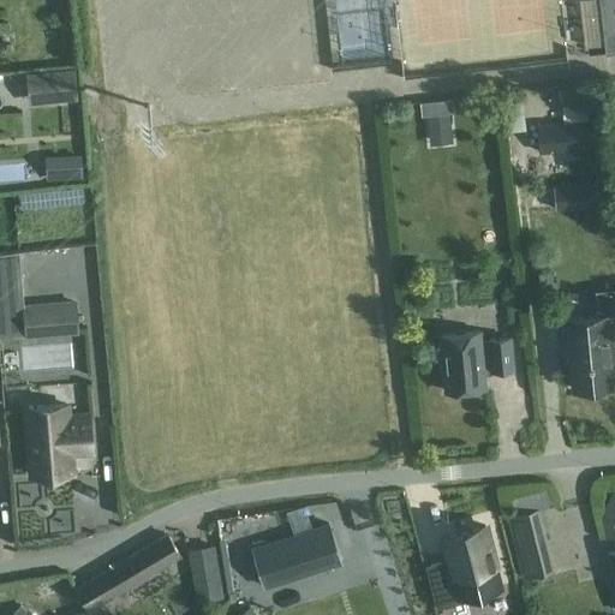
[(614,0),(598,0),(605,54),(614,52),(614,0)]
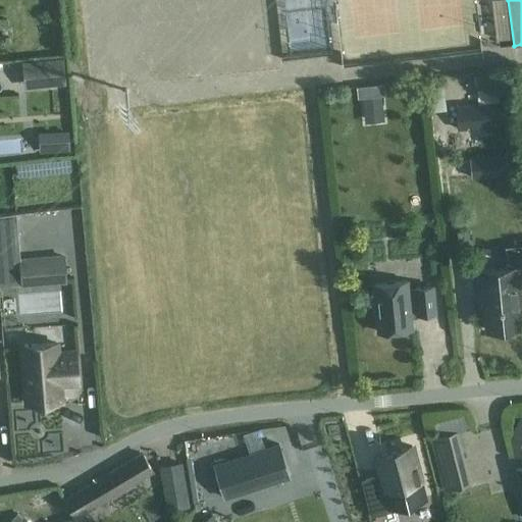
[(63,59),(22,63),(25,89),(66,85),(63,59)]
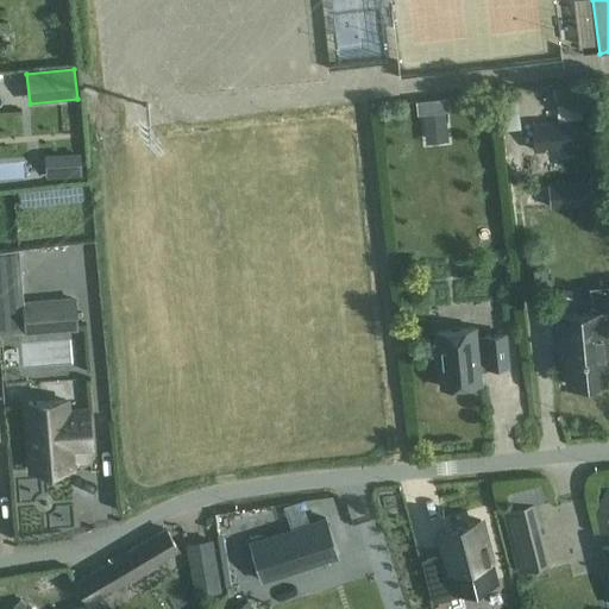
[(424,114),(446,112),(450,111),(449,98),(415,101),(418,114),(424,114)]
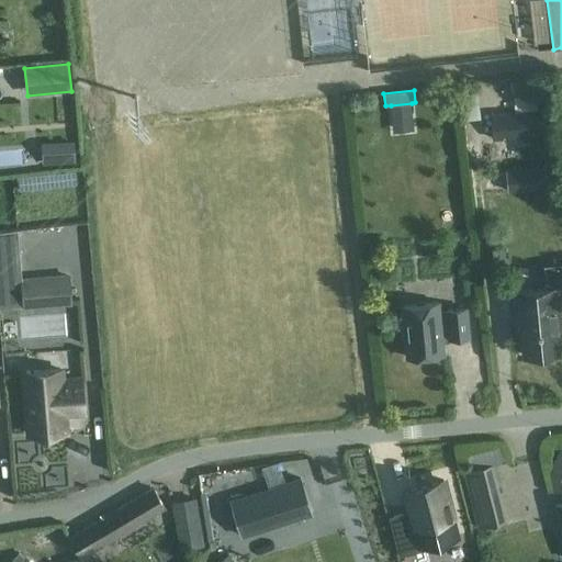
[(543,135),(541,111),(491,115),(493,139),(543,135)]
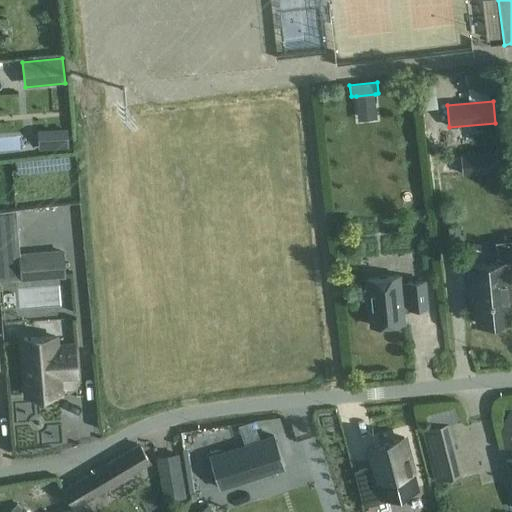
[(499,125),(456,126),(457,136),(499,134),(499,125)]
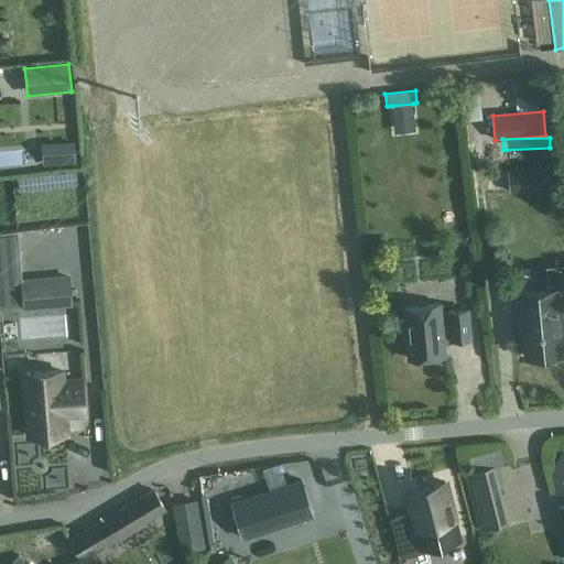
[(72,144),(58,144),(60,162),(73,161),(72,144)]
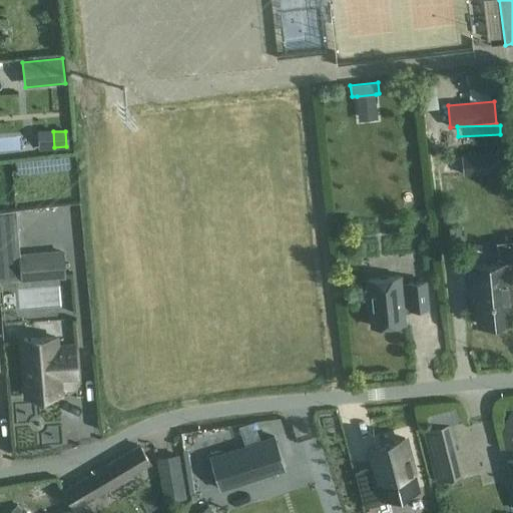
[(9,220),(7,244),(26,246),(26,247),(51,249),(54,220),(39,219),(37,233),(25,232),(26,222),(9,220)]
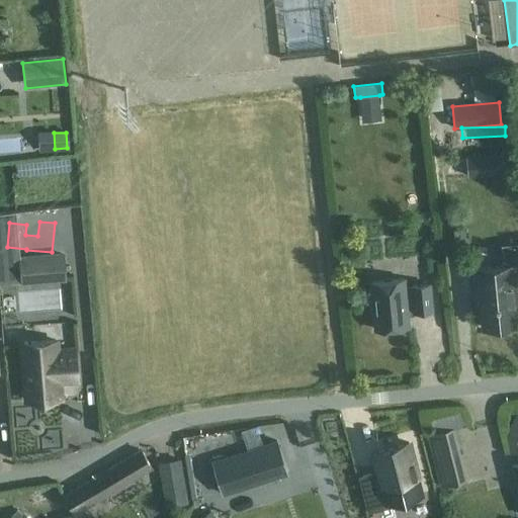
[(66,279),(64,255),(20,258),(22,282),(66,279)]
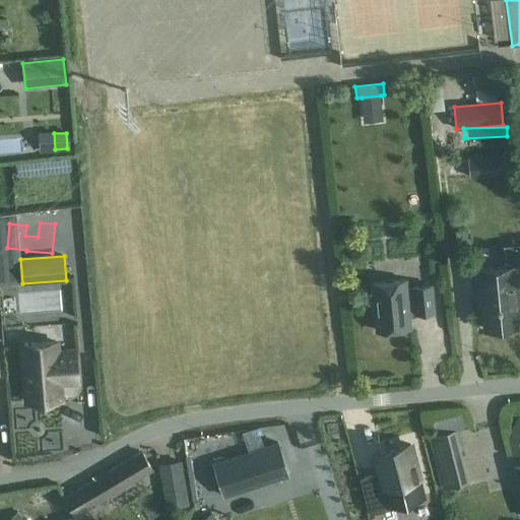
[(515,267),(474,271),(477,300),(481,300),(484,329),(517,326),(515,305),(519,305),(515,267)]
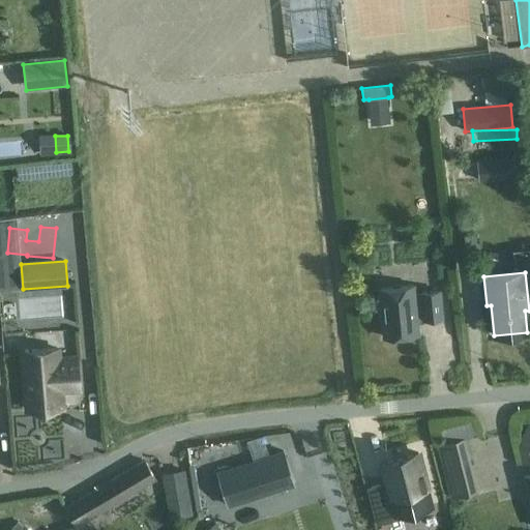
[(413,286),(379,289),(384,337),(417,334),(416,319),(424,318),(424,320),(441,318),(439,291),(422,293),(422,295),(414,295),(413,286)]
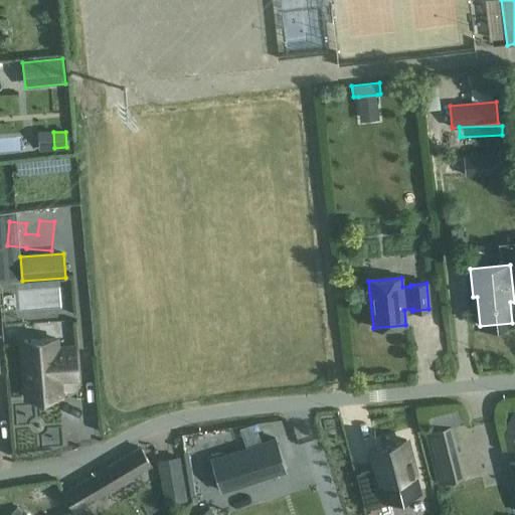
[(72,313),(43,312),(43,323),(71,324),(72,313)]
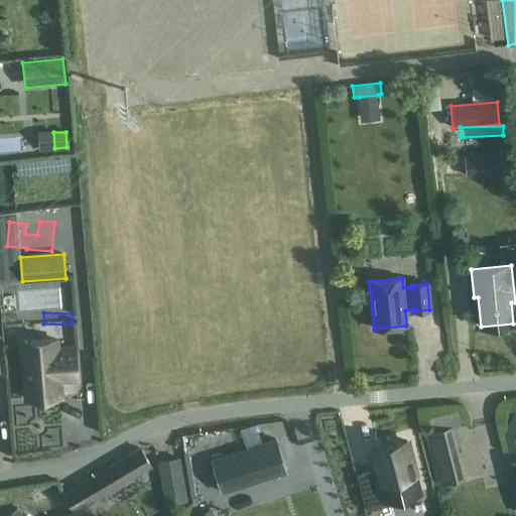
[(58,378),(77,377),(75,349),(56,350),(55,340),(22,342),(26,398),(59,396),(58,378)]
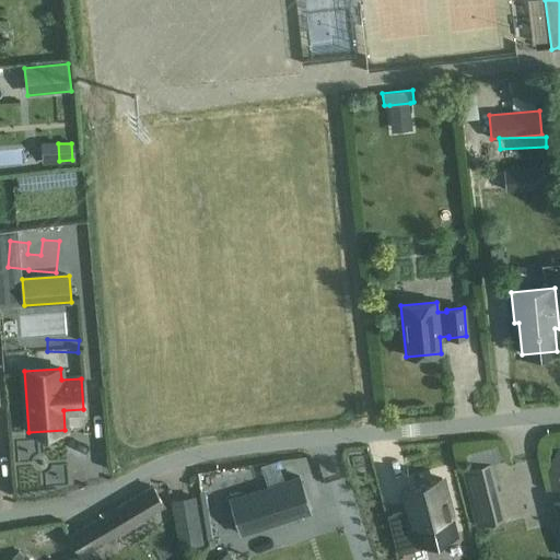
[(489,464),(464,469),(477,526),(503,520),(489,464)]
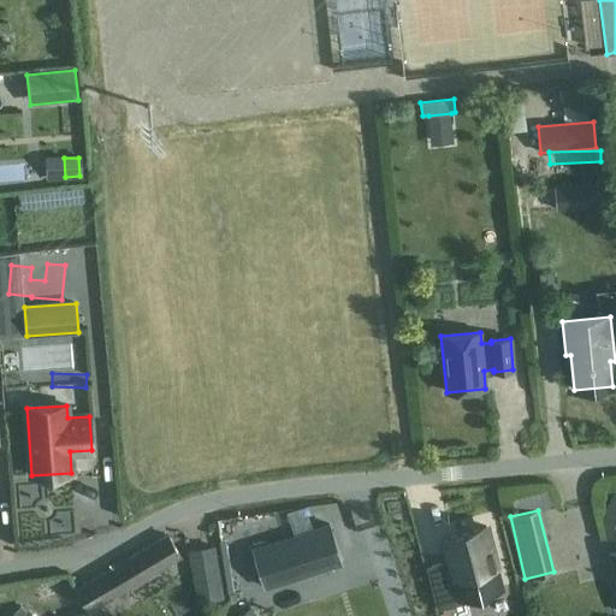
[(329,525),(253,549),(265,587),(341,563),(329,525)]
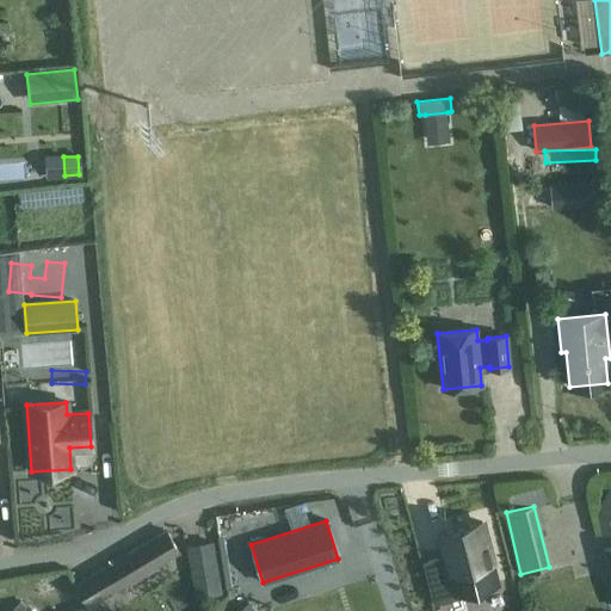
[(482,523),(440,534),(446,556),(424,562),(433,603),(457,597),(456,593),(498,582),(482,523)]
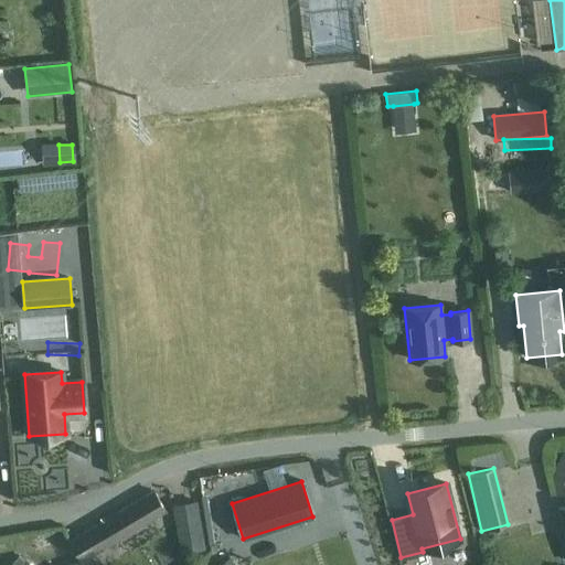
[(164,510),(153,491),(70,541),(82,560),(164,510)]
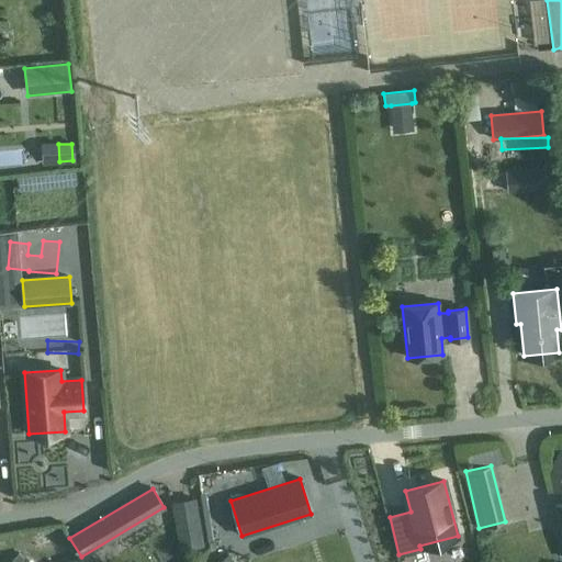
[(202,546),(194,499),(173,503),(181,549),(202,546)]
